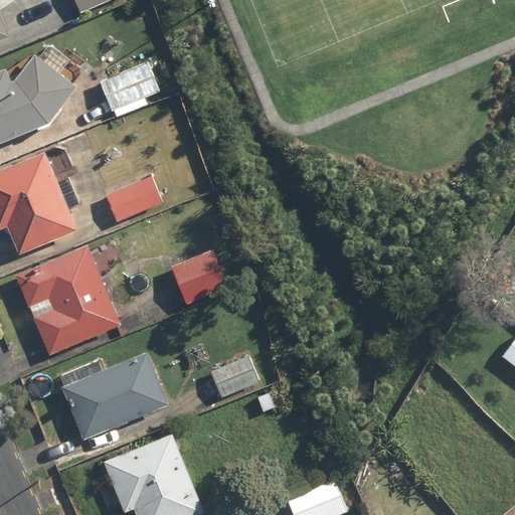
[(76,0),(82,13),(94,8),(98,16),(130,1),(129,0),(76,0)]
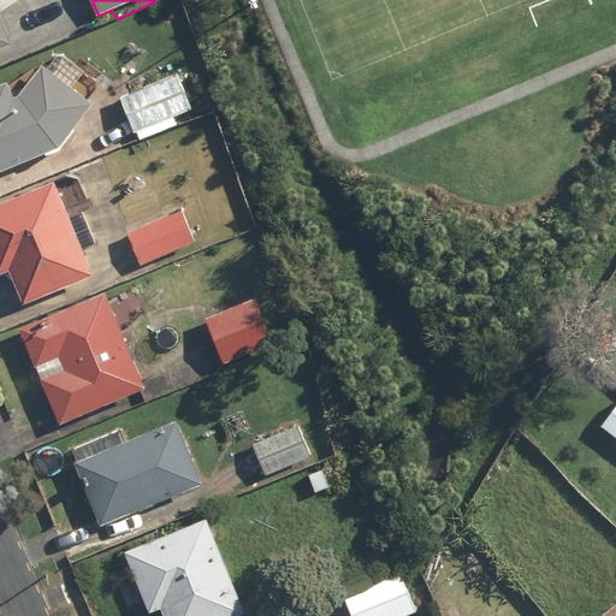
[(0,45),(13,40),(0,11),(0,45)]
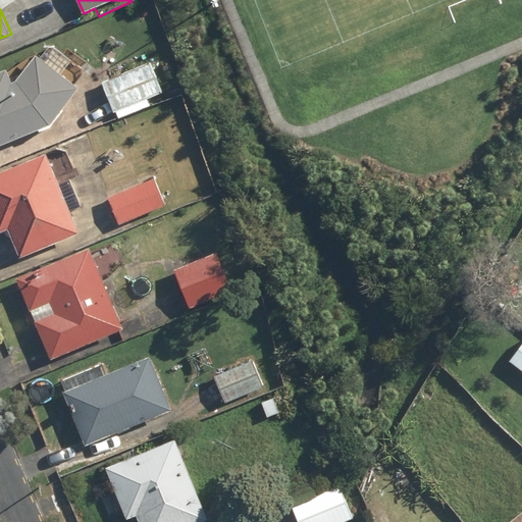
[(5,68),(0,69),(0,146),(42,128),(81,90),(60,71),(70,60),(51,43),(17,81),(5,68)]
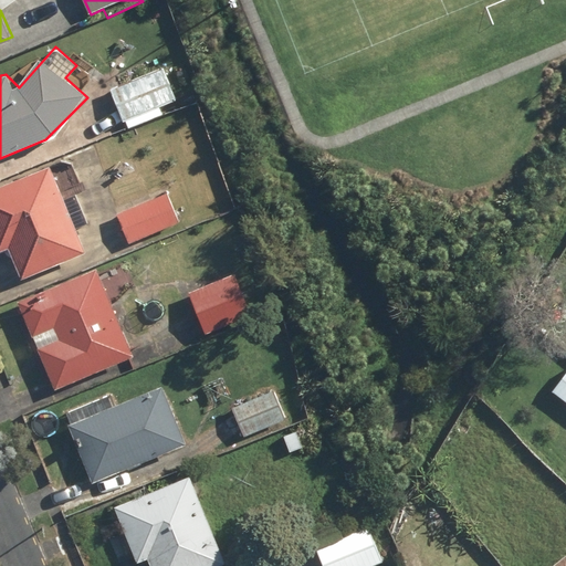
[(163,65),(111,92),(130,130),(164,113),(160,107),(179,97),(163,65)]
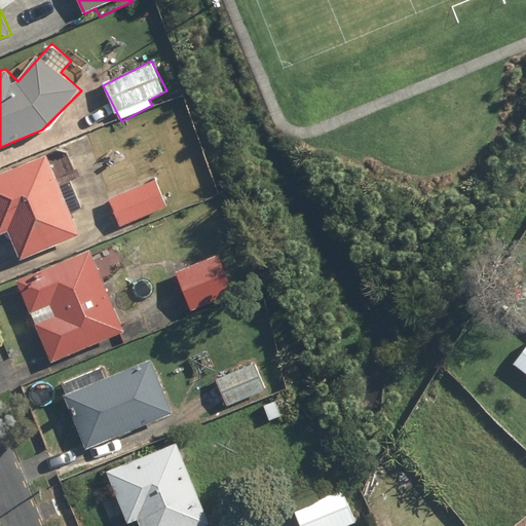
[(49,152),(0,173),(0,235),(10,232),(20,257),(77,234),(69,214),(82,209),(71,178),(77,176),(69,152),(51,159),(49,152)]
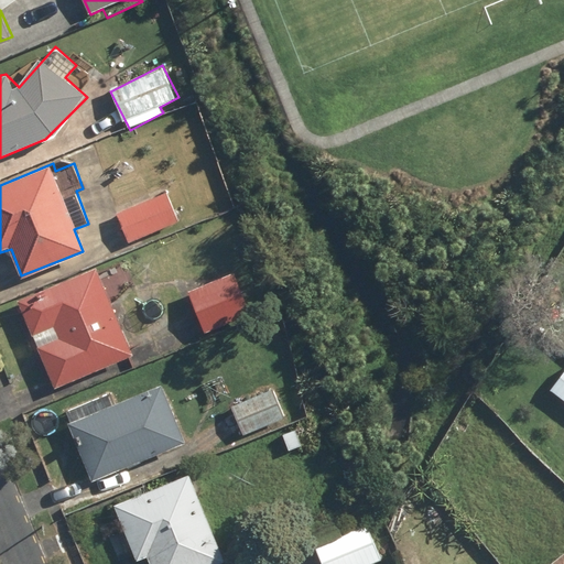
[(165,191),(117,212),(130,241),(179,220),(165,191)]
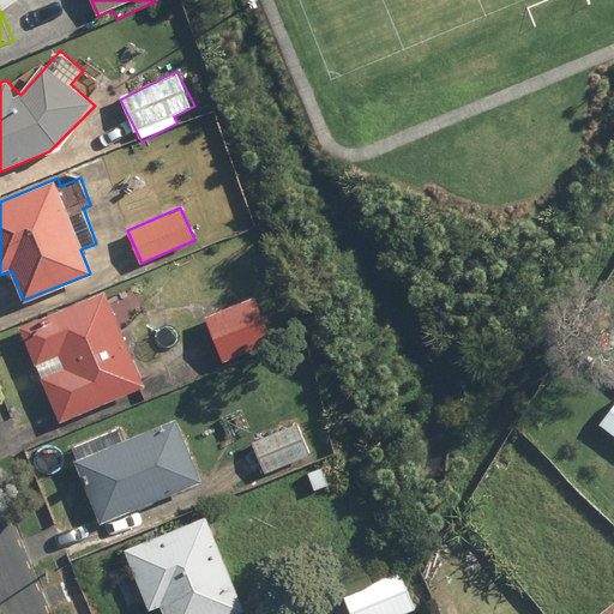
[(104,292),(22,326),(61,421),(149,385),(124,324),(148,314),(136,286),(107,298),(104,292)]
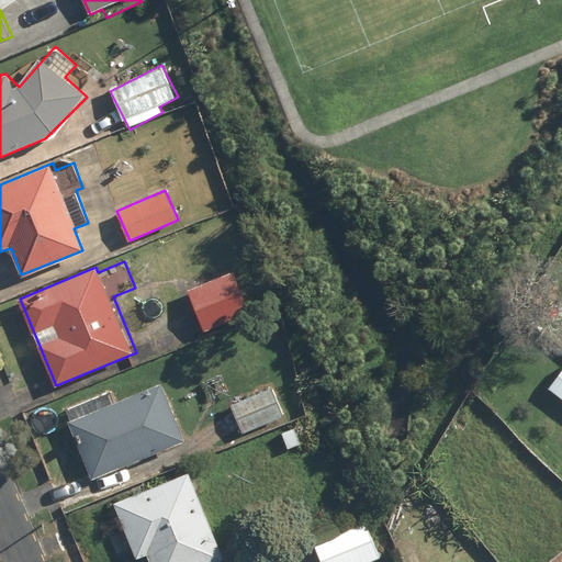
[(228,271),(189,291),(208,330),(248,311),(228,271)]
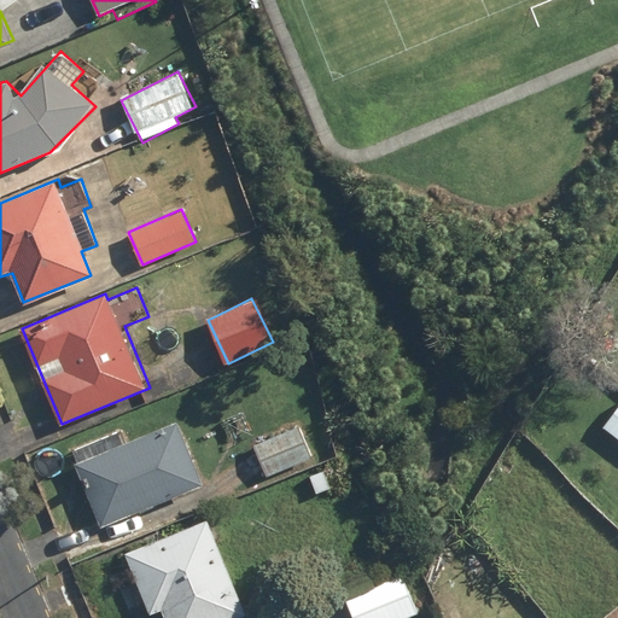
[(617,406),(604,425),(617,436),(617,406)]
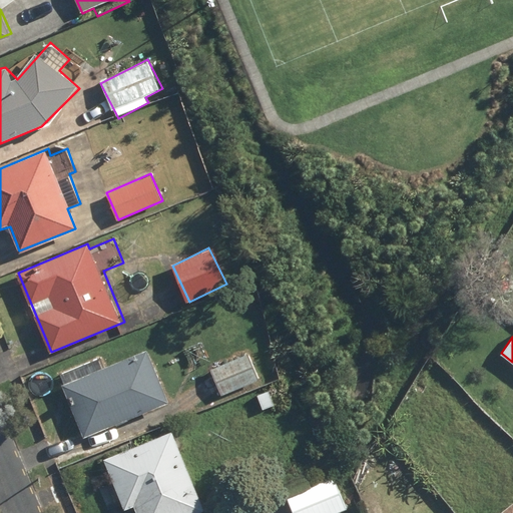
[(170,401),(146,349),(95,372),(92,366),(62,380),(88,438),(170,401)]
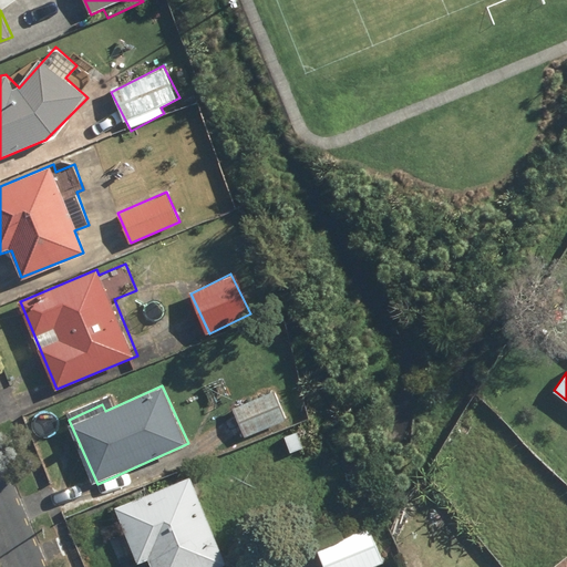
[(272,391),(234,411),(247,437),(287,418),(272,391)]
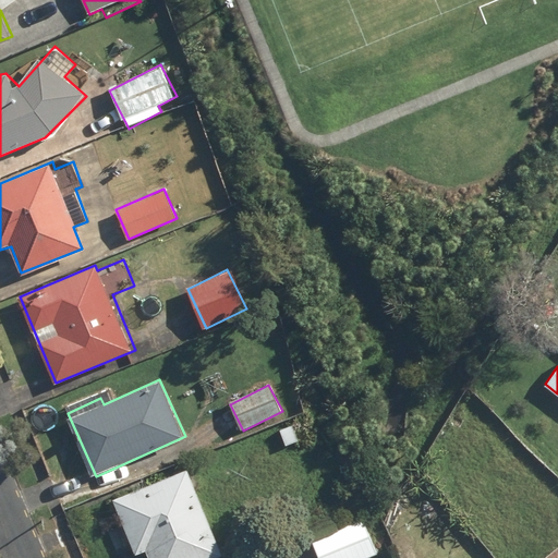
[(211,557),(222,554),(185,469),(113,500),(137,554),(148,549),(152,557),(211,557)]
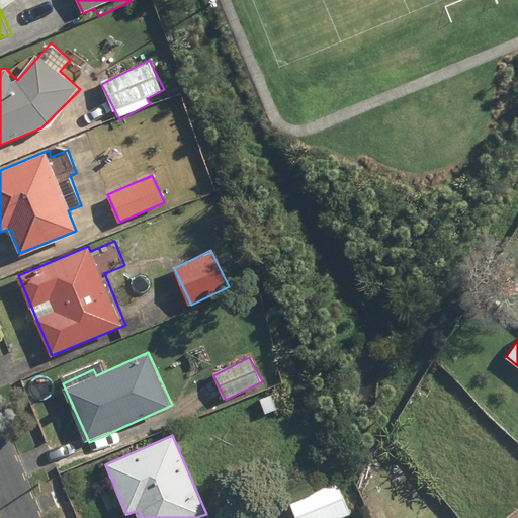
[(338,483),(290,503),(296,517),(338,517),(351,513),(338,483)]
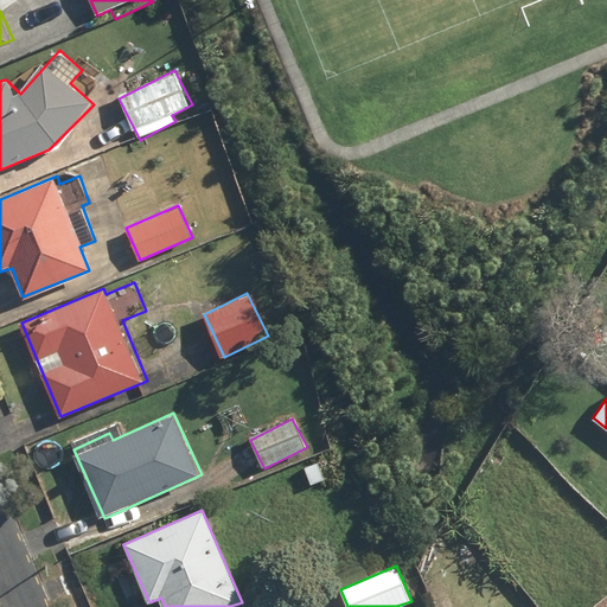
[(606,606),(606,595),(592,606),(606,606)]
